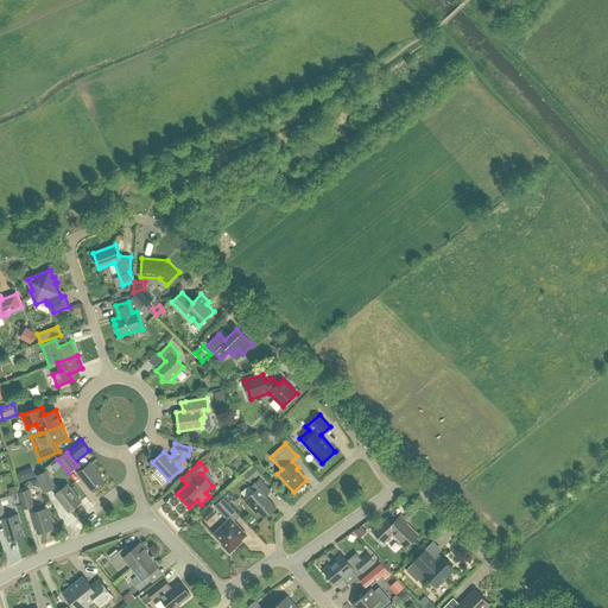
[(105,480),(90,463),(77,474),(92,491),(105,480)]
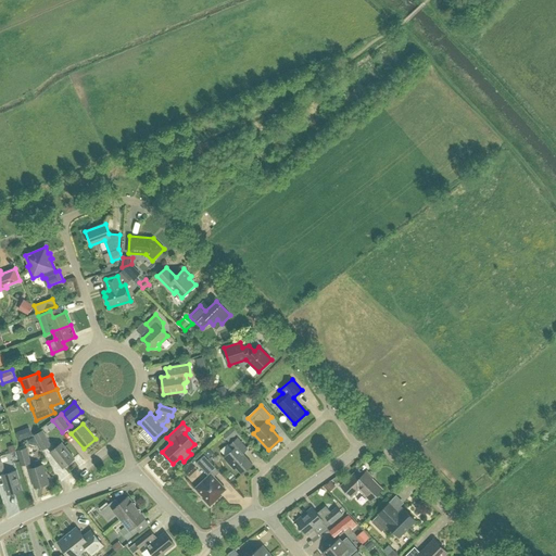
[(51,445),(43,430),(34,434),(41,451),(51,445)]
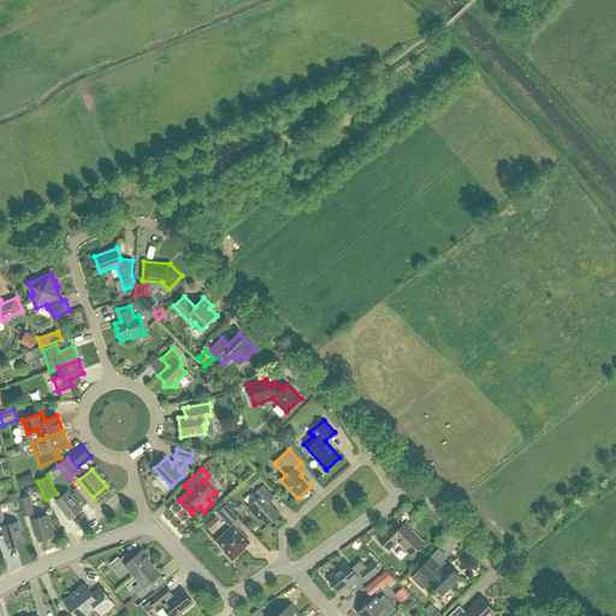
[(39,484),(31,487),(35,493),(39,495),(42,492),(39,484)]
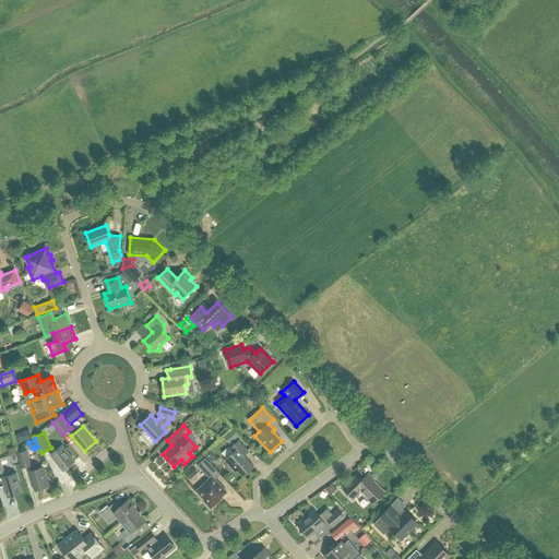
[(249,451),(239,440),(230,448),(235,452),(225,460),(235,472),(237,470),(244,476),(254,467),(244,455),(249,451)]
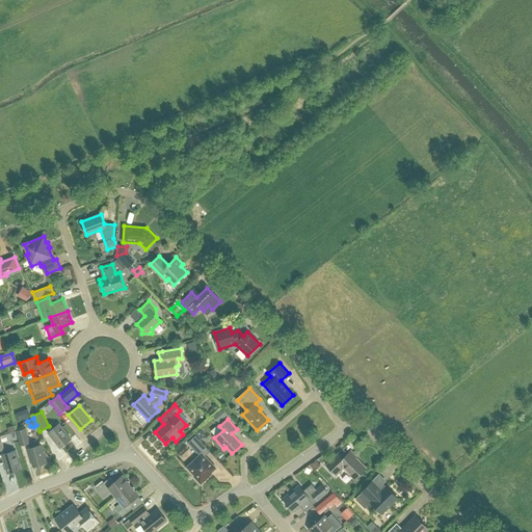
[(72,439),(59,424),(48,432),(60,448),(72,439)]
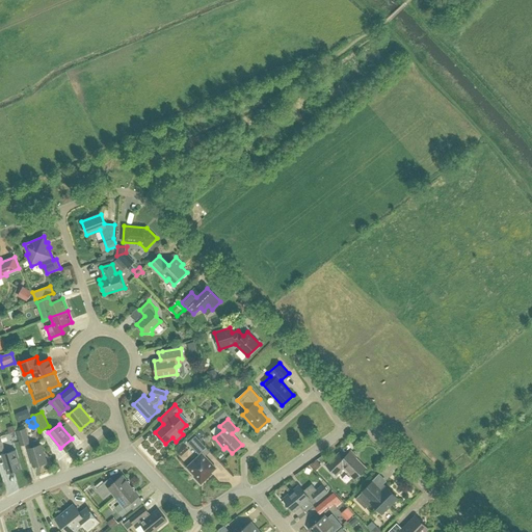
[(30,443),(26,428),(17,431),(21,445),(30,443)]
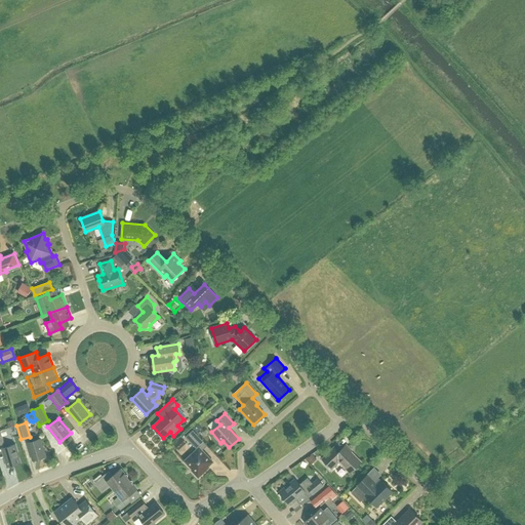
[(207,445),(193,430),(186,437),(197,449),(185,460),(193,470),(192,471),(198,478),(205,471),(204,470),(213,461),(202,450),(207,445)]
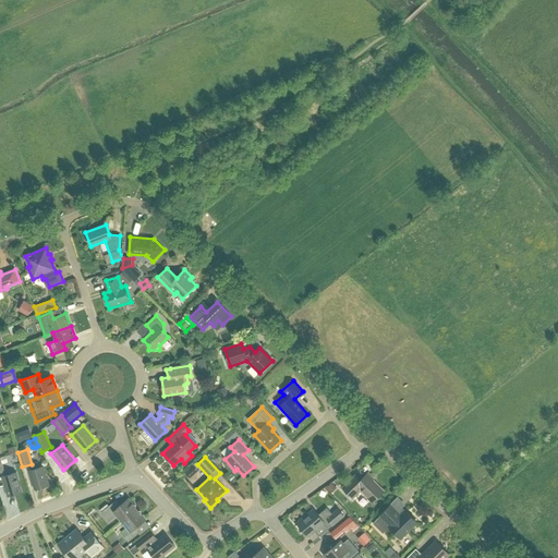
[(49,485),(44,466),(29,471),(35,489),(49,485)]
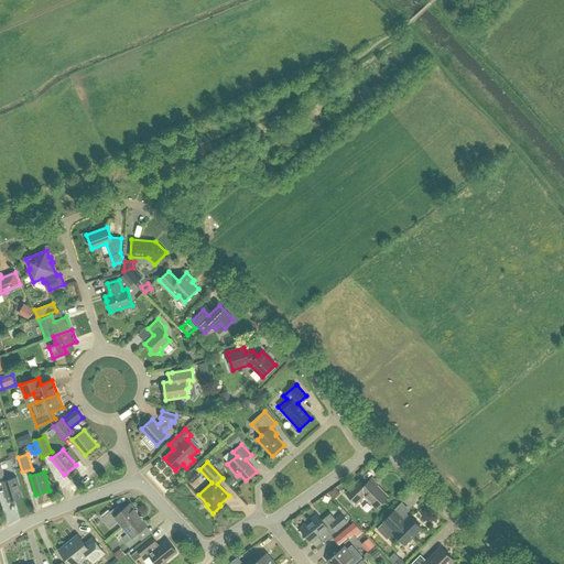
[(23,497),(17,477),(2,481),(8,501),(23,497)]
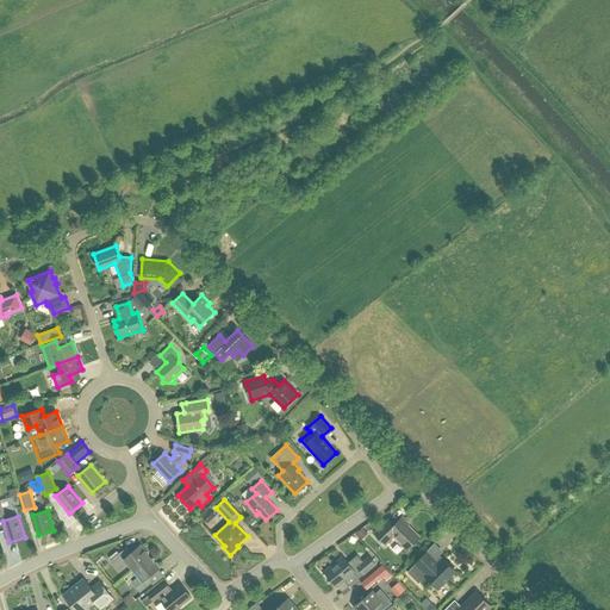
[(409,523),(402,516),(391,528),(385,523),(374,533),(385,545),(393,536),(406,549),(419,536),(408,524),(409,523)]
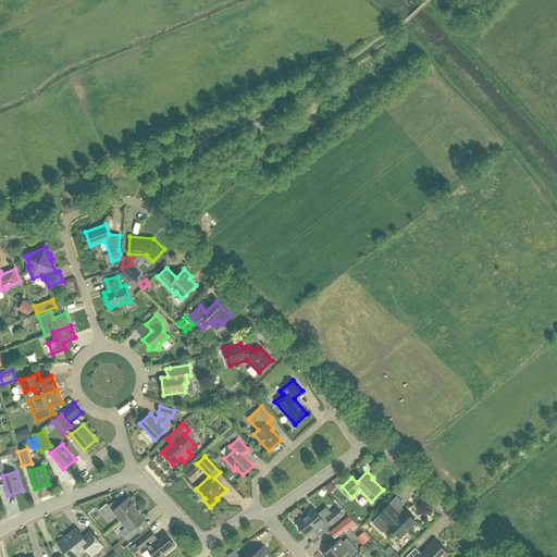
[(122,520),(137,508),(128,497),(118,506),(113,502),(101,511),(109,521),(116,515),(122,520)]
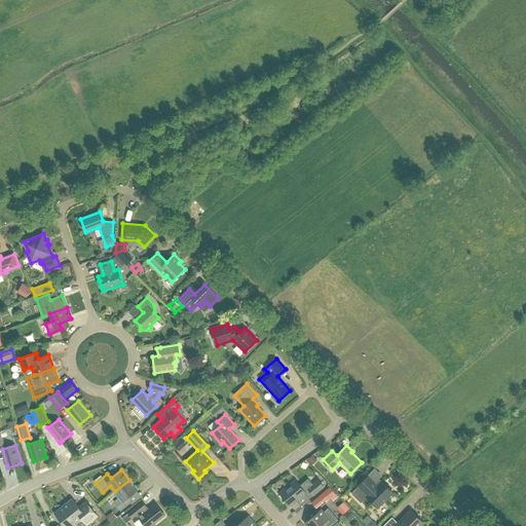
[(377,485),(368,476),(358,486),(367,495),(366,496),(378,508),(393,492),(381,481),(377,485)]
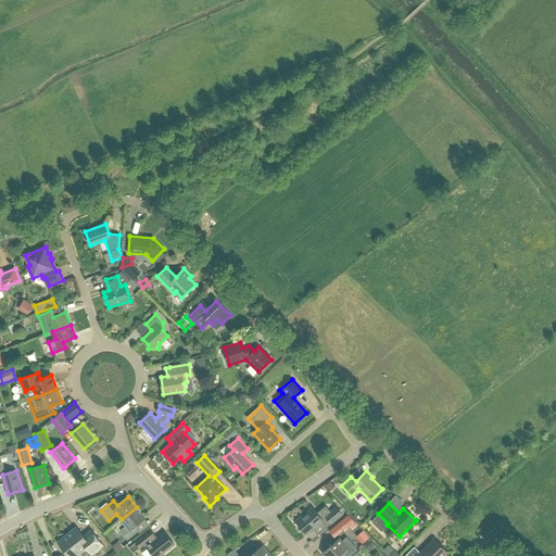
[(343,514),(337,506),(325,516),(332,523),(343,514)]
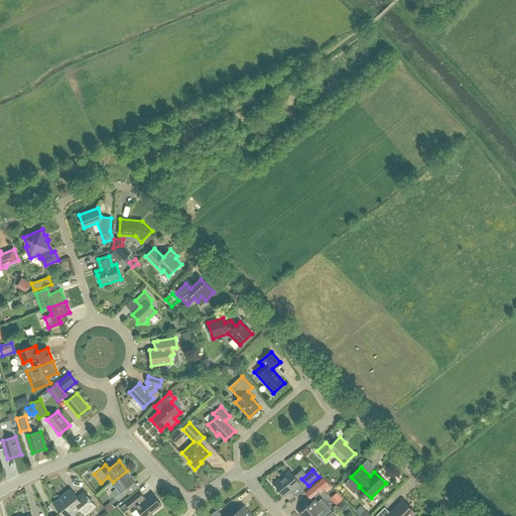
[(135,481),(127,471),(113,482),(117,487),(111,492),(119,501),(128,493),(125,489),(135,481)]
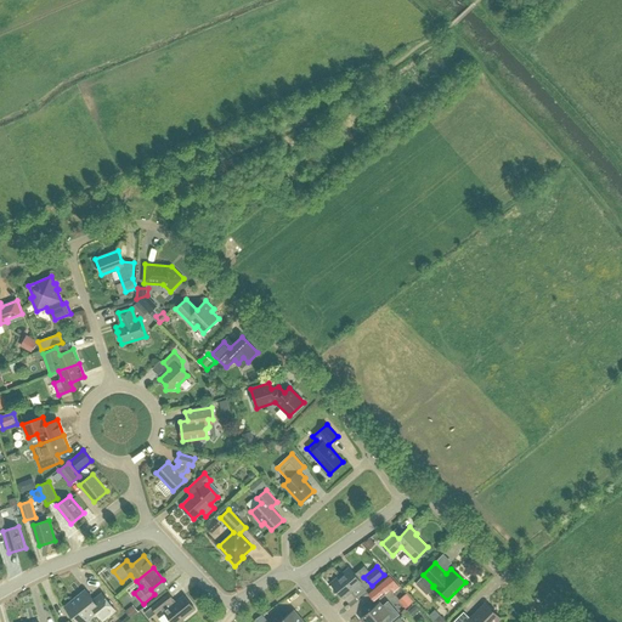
[(362,583),(350,567),(331,583),(343,598),(362,583)]
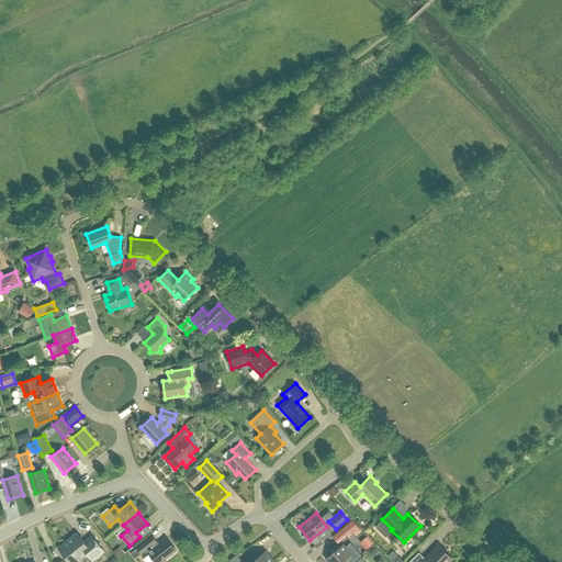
[(358,538),(364,531),(353,519),(336,537),(341,543),(353,532),(358,538)]
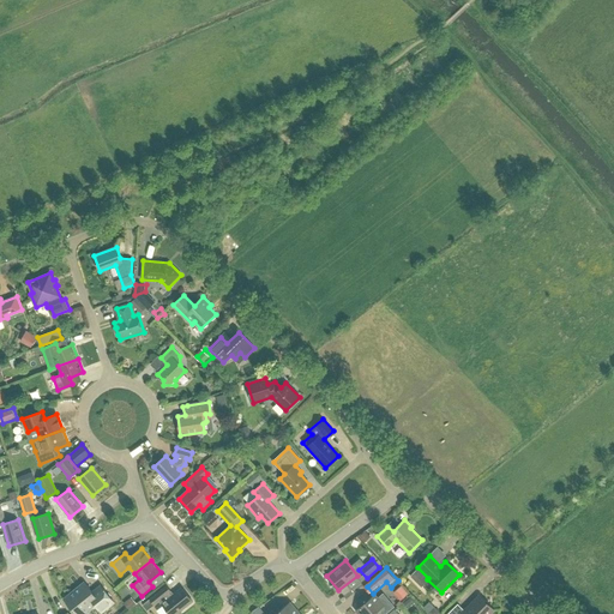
[(101,585),(98,588),(92,593),(84,583),(74,590),(90,609),(95,605),(101,612),(114,602),(101,585)]
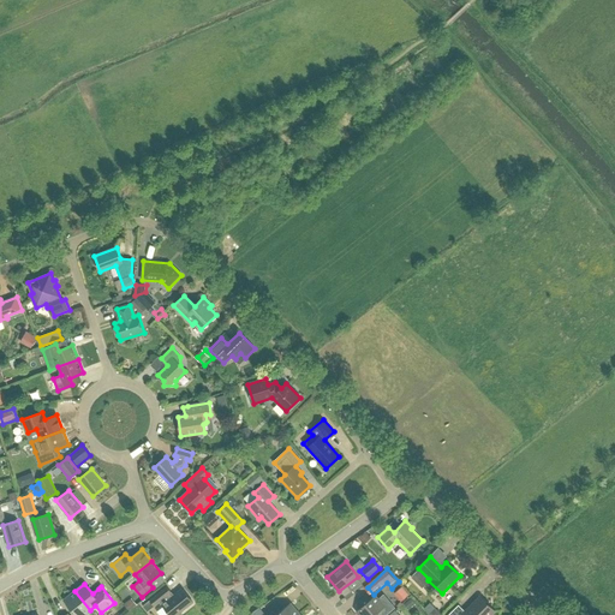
[(174,595),(167,586),(143,605),(148,611),(160,602),(169,614),(177,614),(193,602),(181,589),(174,595)]
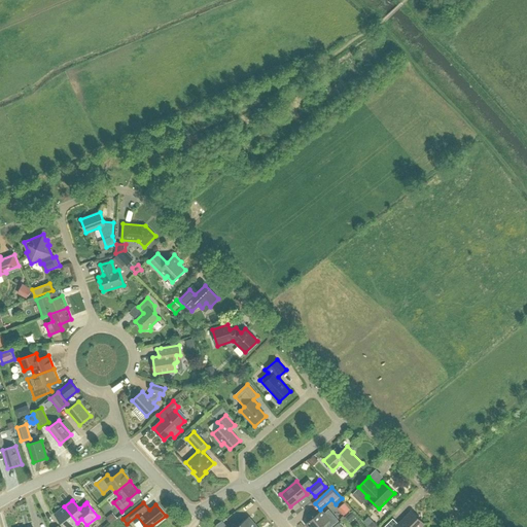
[(348,502),(341,508),(346,516),(354,510),(348,502)]
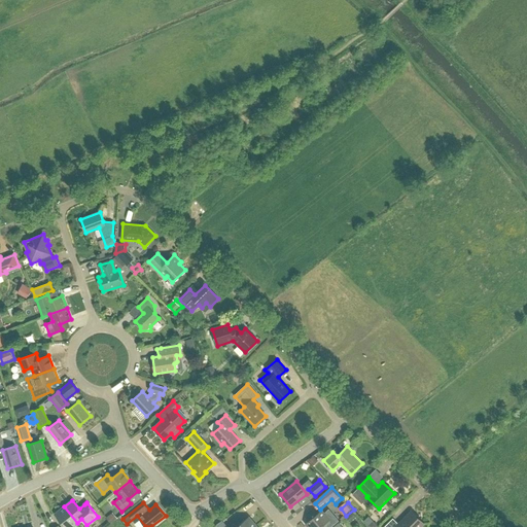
[(65,526),(71,526),(77,523),(64,506),(55,514),(65,526)]
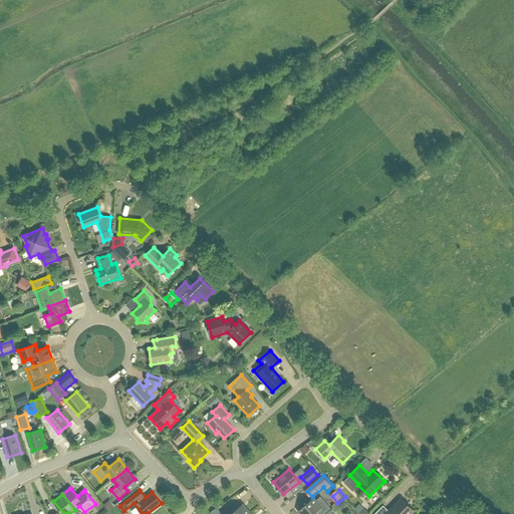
[(302,508),(298,511),(300,513),(311,513),(313,513),(320,513),(329,508),(325,503),(320,498),(316,501),(313,498),(309,501),(306,497),(299,504),(302,508)]
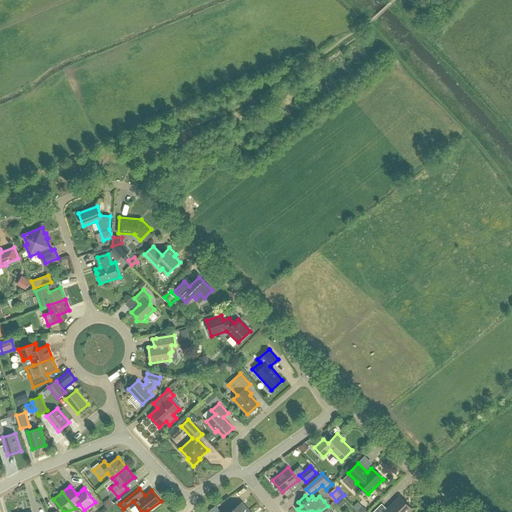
[(404,501),(399,496),(387,509),(382,503),(372,511),(408,511),(412,509),(407,504),(407,501),(404,501)]
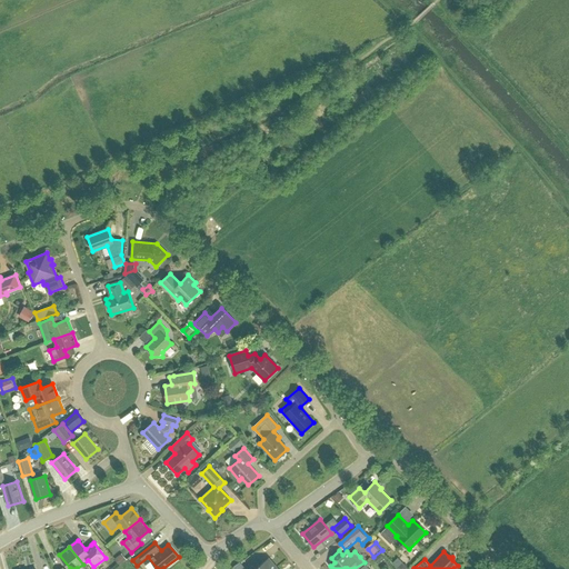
[(125,555),(118,559),(122,565),(129,560),(125,555)]
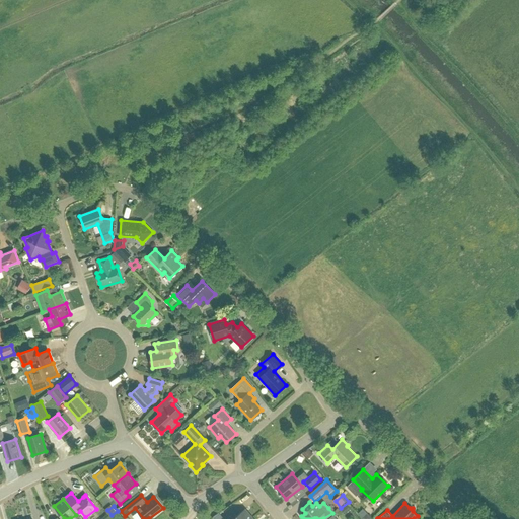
[(250,518),(252,518),(245,509),(237,516),(232,511),(222,518),(250,518)]
